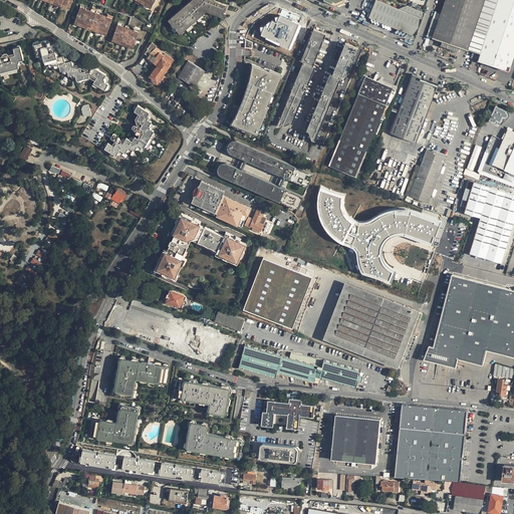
[(152,6),(142,0),(137,0),(151,8),(152,6)]
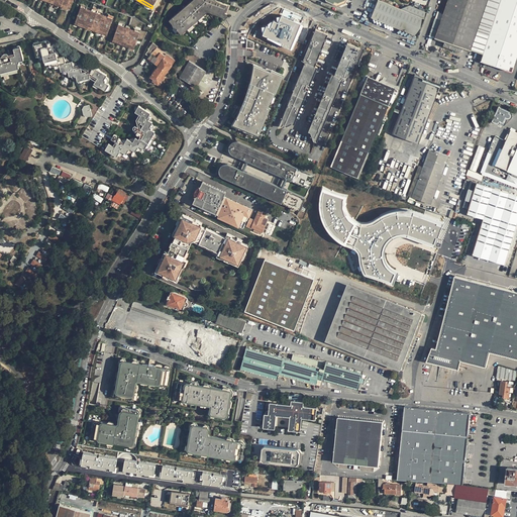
[(194,0),(172,22),(183,34),(207,9),(225,15),(225,14),(226,9),(229,10),(230,6),(214,0),(204,0),(205,0),(204,0),(194,0)]
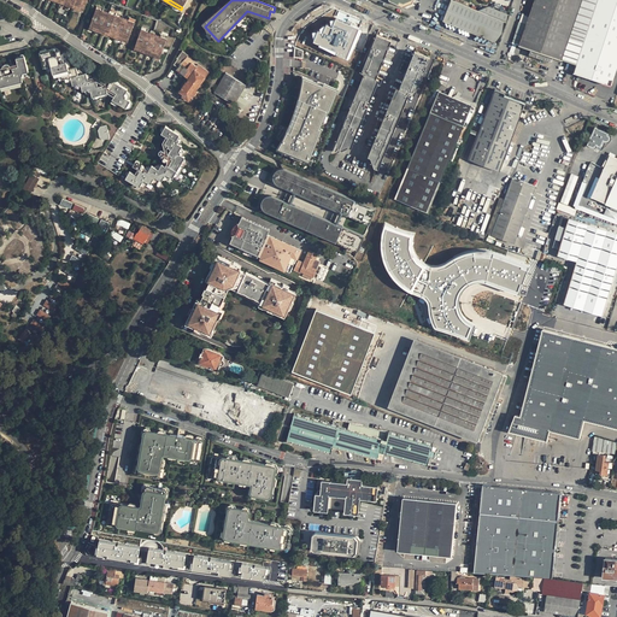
[(452,0),(450,0),(442,21),(498,43),(511,12),(491,5),(477,10),(452,0)]
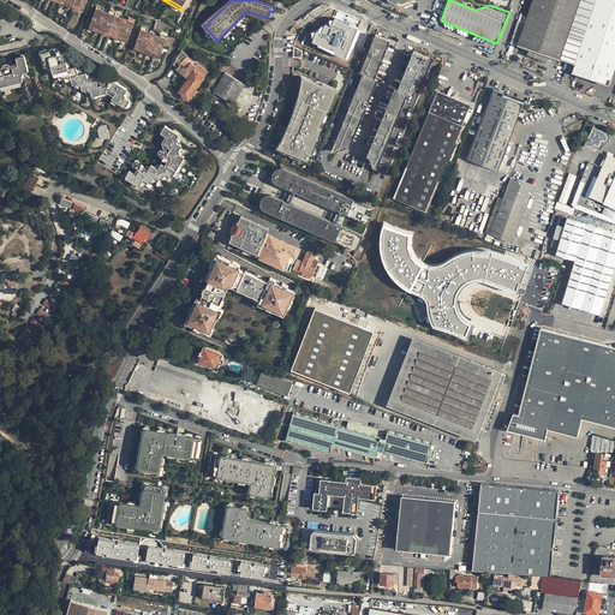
[(614,67),(614,0),(533,0),(530,13),(521,11),(511,42),(518,45),(518,46),(530,49),(527,55),(548,61),(550,55),(561,59),(575,63),(573,72),(609,84),(614,67)]
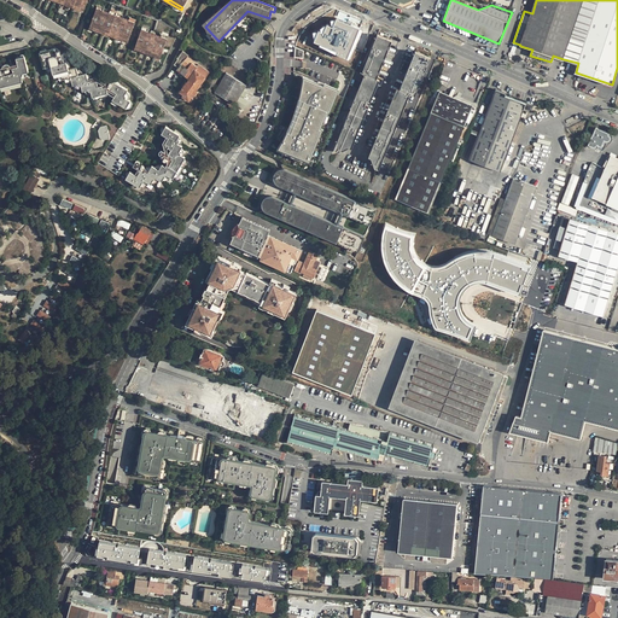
[(98,7),(92,24),(95,27),(94,29),(100,31),(101,28),(121,35),(120,38),(126,40),(127,38),(130,39),(136,21),(129,18),(129,21),(127,19),(126,22),(122,21),(123,17),(110,12),(109,16),(105,15),(106,12),(103,12),(104,10),(98,7)]
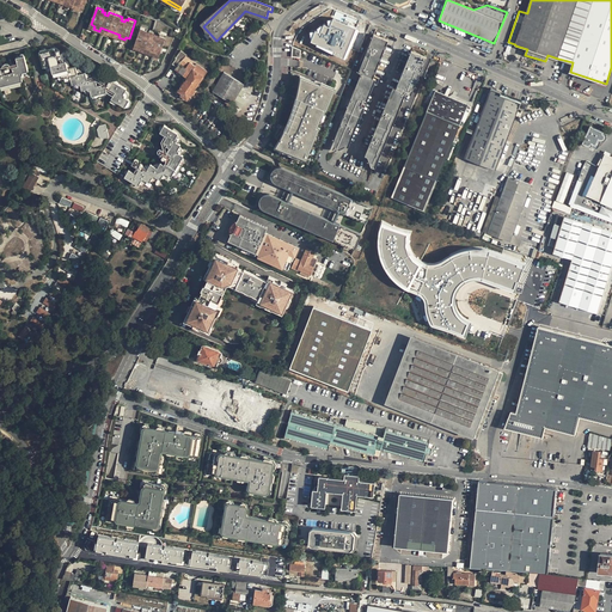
[(334,53),(344,57),(347,49),(349,44),(352,40),(353,36),(355,29),(356,28),(332,18),(332,19),(329,26),(326,25),(323,24),(319,32),(318,31),(314,30),(314,31),(311,38),(311,41),(317,43),(323,46),(326,47),(335,50),(334,53)]
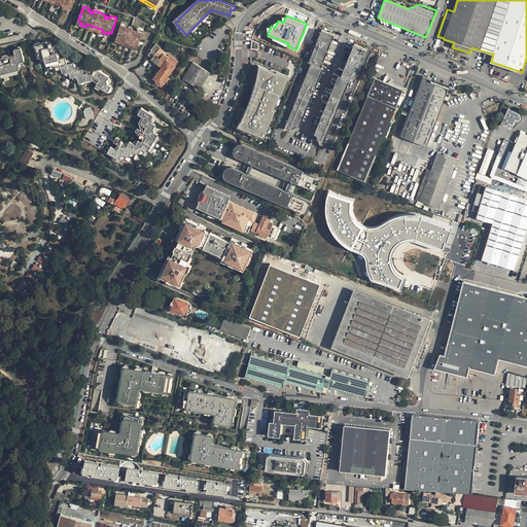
[(103,30),(86,24),(85,27),(102,32),(103,30)]
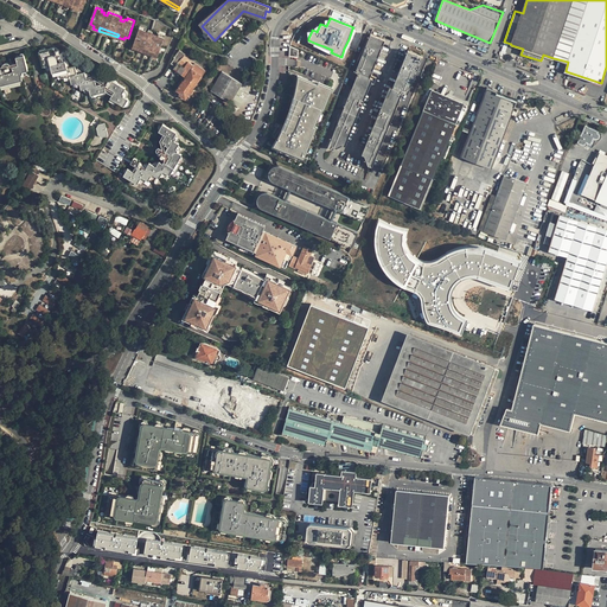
[(141,27),(135,45),(140,48),(144,49),(142,51),(148,53),(149,51),(153,52),(159,55),(165,37),(160,34),(159,37),(157,36),(155,39),(148,37),(149,33),(147,32),(147,30),(141,27)]
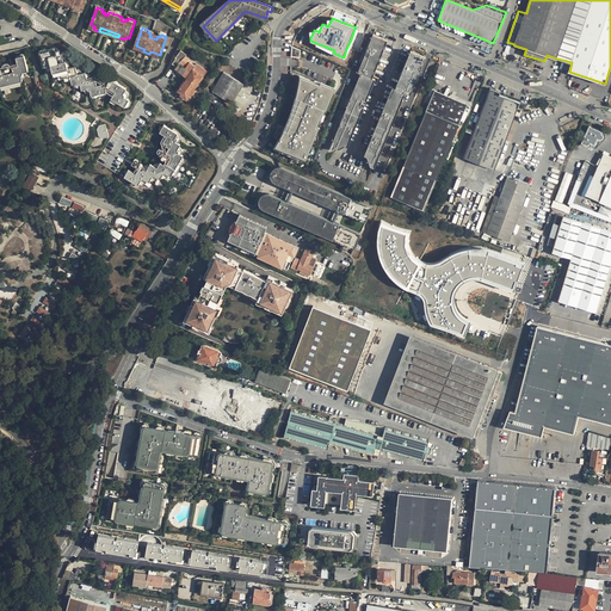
[(372,79),(388,41),(374,35),(358,73),(360,74),(329,149),(335,150),(345,146),(347,147),(375,80),(372,79)]
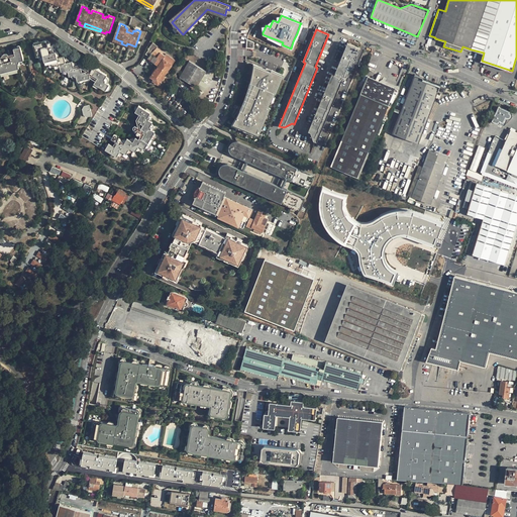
[(41,41),(33,43),(36,57),(42,55),(44,62),(52,60),(54,67),(60,65),(61,72),(68,70),(69,76),(76,75),(78,81),(90,78),(89,73),(86,74),(85,72),(82,73),(81,68),(78,69),(77,68),(74,68),(72,62),(66,63),(64,57),(58,59),(56,52),(49,54),(47,47),(43,48),(41,41)]
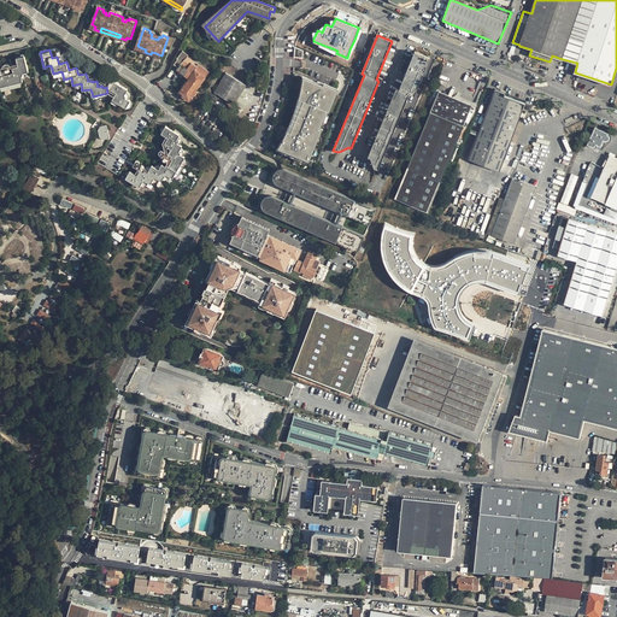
[(188,54),(182,51),(176,59),(177,59),(174,64),(178,68),(177,70),(188,78),(178,92),(183,95),(182,97),(188,101),(192,97),(193,97),(197,90),(195,90),(209,71),(198,64),(197,66),(192,63),(194,60),(187,56),(188,54)]
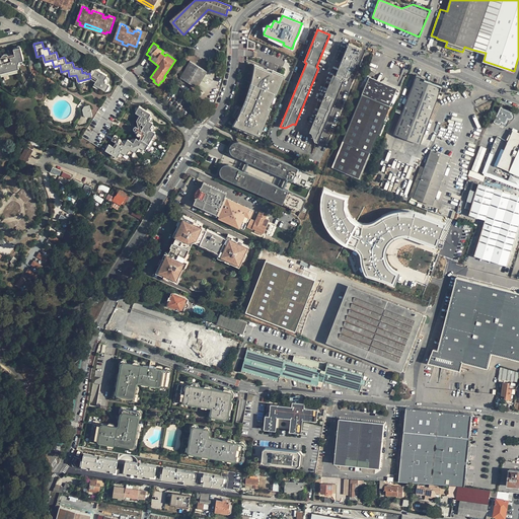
[(334,74),(309,132),(311,133),(315,142),(318,143),(344,79),(349,81),(362,49),(349,44),(336,75),(334,74)]
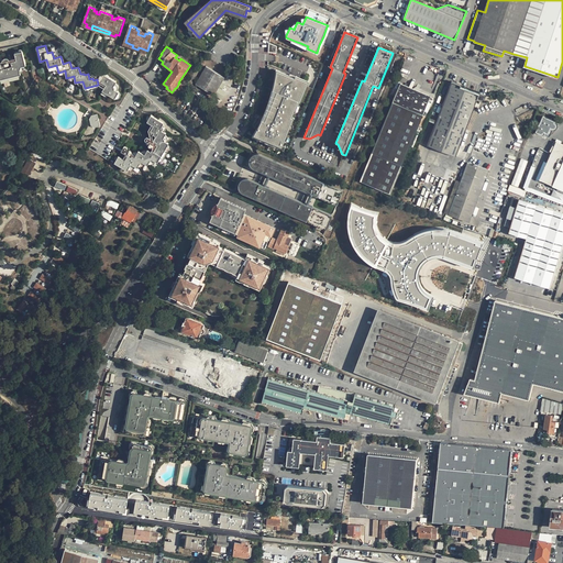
[(0,79),(0,80),(1,80),(20,75),(21,75),(20,73),(19,68),(24,66),(26,66),(22,52),(15,54),(17,59),(17,62),(12,63),(13,66),(11,67),(12,69),(6,72),(4,68),(2,69),(1,66),(0,66),(0,79)]
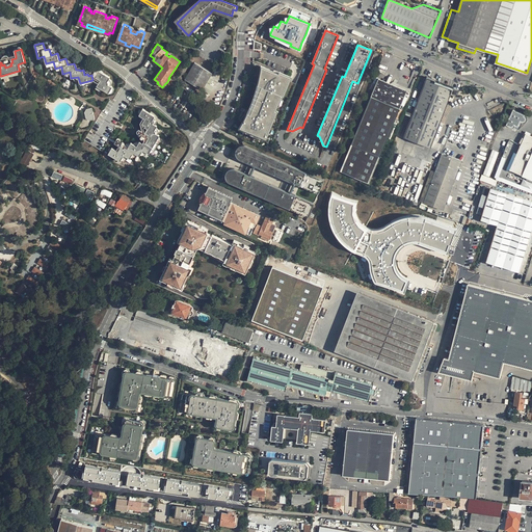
[(16,56),(0,59),(0,62),(1,62),(2,65),(4,64),(5,68),(11,65),(10,63),(12,62),(11,59),(16,58),(16,56)]
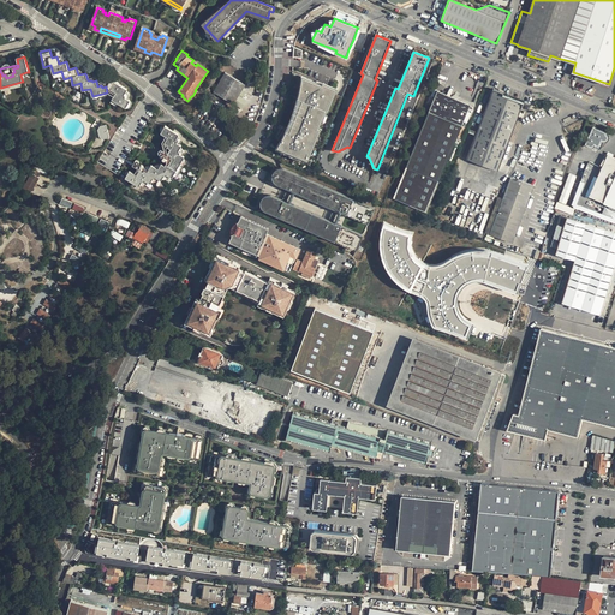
[(245,85),(225,73),(214,93),(243,109),(248,101),(243,99),(244,97),(240,96),(243,91),(242,90),(245,85)]
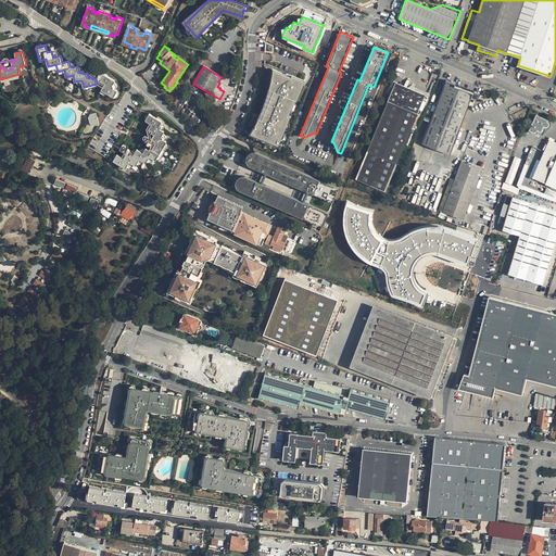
[(262,121),(260,119),(253,134),(278,143),(286,126),(283,125),(290,109),(289,108),(293,98),(294,99),(297,93),(298,95),(301,86),(300,86),(302,79),(293,76),(292,75),(291,77),(276,71),(270,83),(274,84),(270,89),(277,92),(274,101),(272,100),(269,103),(265,113),(265,114),(262,121)]
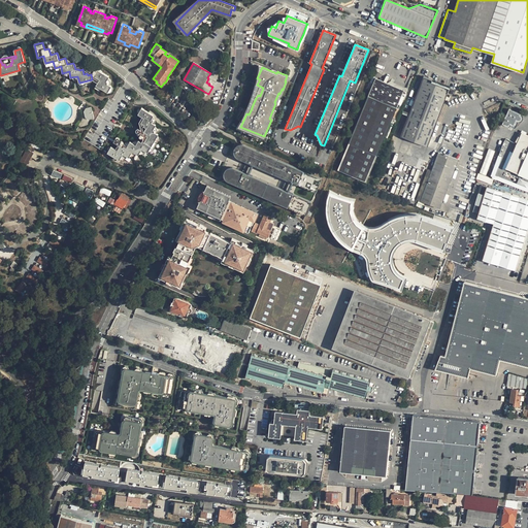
[(406,68),(406,70),(401,67),(397,77),(406,81),(410,70),(406,68)]
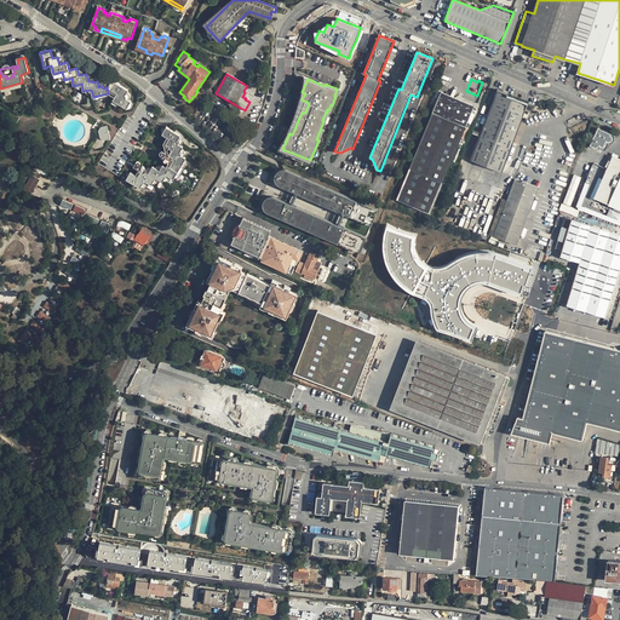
[(128,90),(114,82),(110,89),(116,93),(113,101),(127,108),(131,101),(124,97),(128,90)]
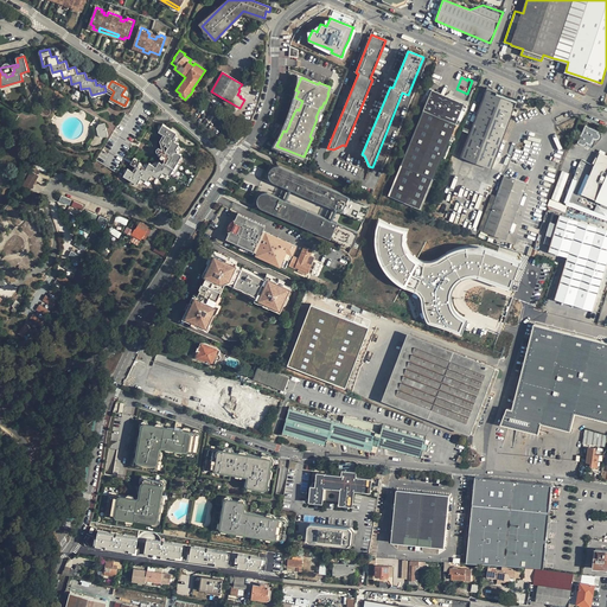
[(497,91),(486,88),(460,157),(492,168),(516,102),(496,94),(497,91)]
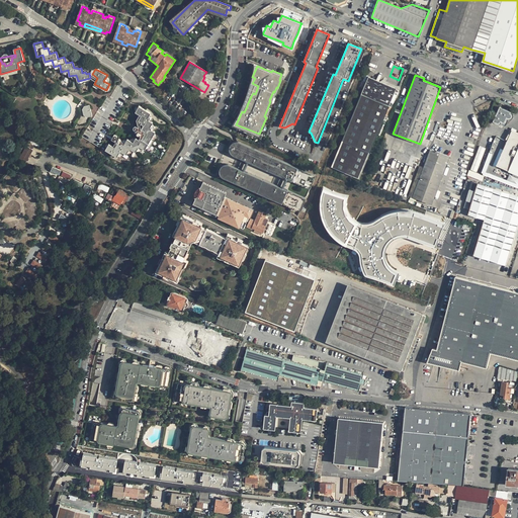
[(381,83),(367,77),(366,80),(380,85),(381,83)]
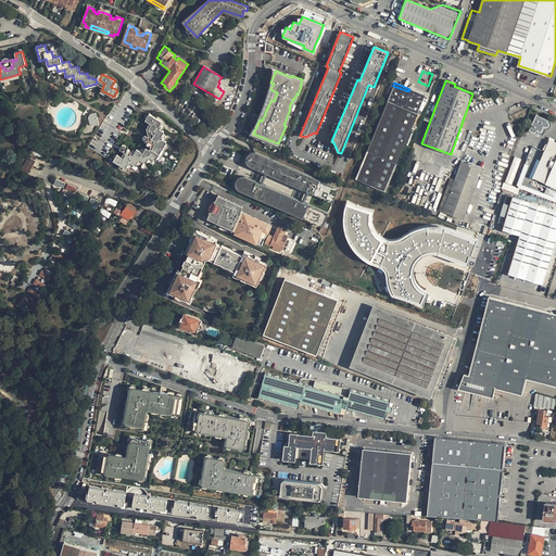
[(408,91),(393,86),(355,179),(386,191),(425,96),(409,89),(408,91)]
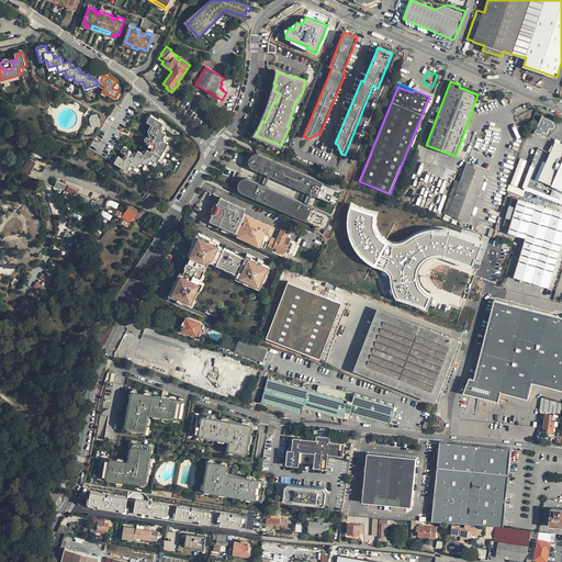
[(90,120),(91,125),(92,124),(92,126),(94,126),(94,127),(100,126),(97,114),(91,115),(92,116),(90,117),(90,120)]
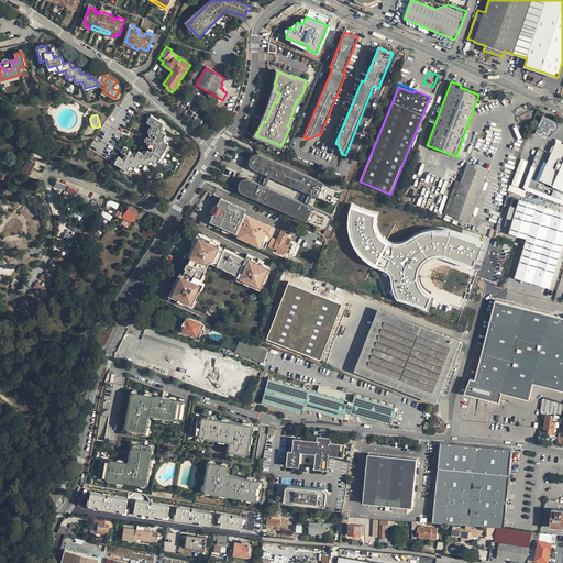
[(164,123),(151,116),(147,122),(153,127),(151,131),(154,133),(153,134),(156,136),(153,141),(156,143),(155,144),(157,145),(153,152),(152,151),(151,152),(147,150),(144,155),(139,151),(135,157),(132,156),(131,157),(128,155),(124,161),(119,156),(116,163),(128,170),(131,164),(138,167),(141,161),(147,165),(151,158),(157,163),(168,143),(163,140),(166,134),(159,130),(164,123)]
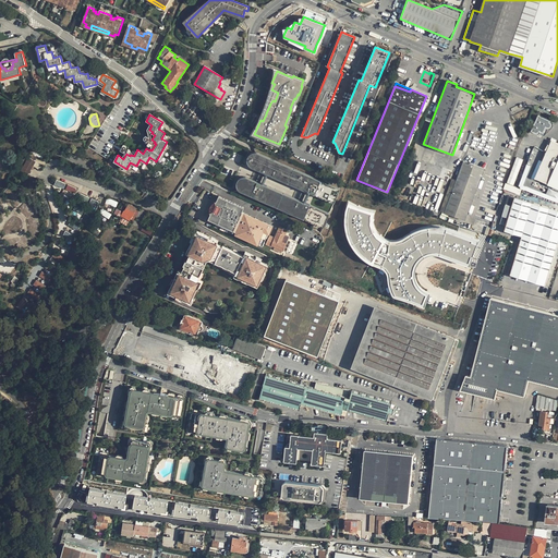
[(535,121),(532,131),(538,133),(540,131),(544,133),(546,126),(548,128),(549,128),(552,128),(552,126),(553,125),(552,123),(550,122),(552,120),(538,114),(536,121),(535,121)]
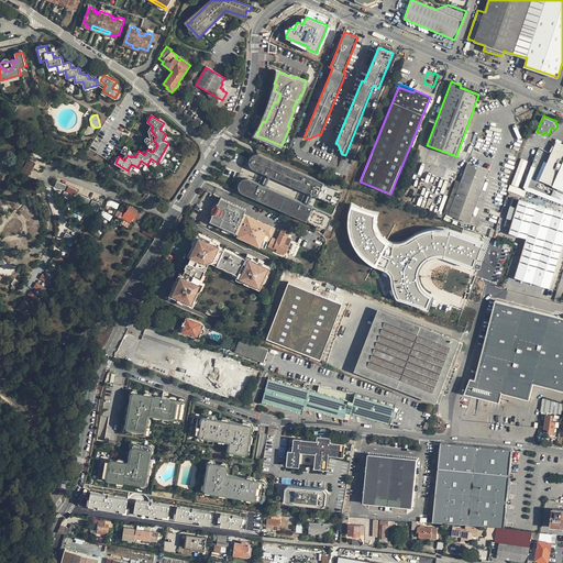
[(282,145),(256,135),(258,131),(256,130),(253,136),(280,148),(282,145)]
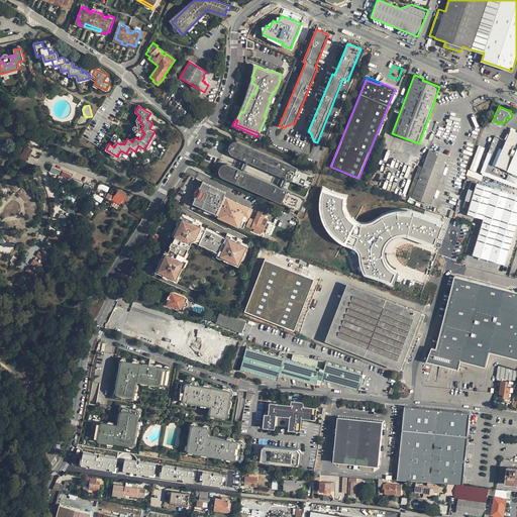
[(508,173),(516,176),(516,132),(511,130),(496,167),(508,172),(508,173)]
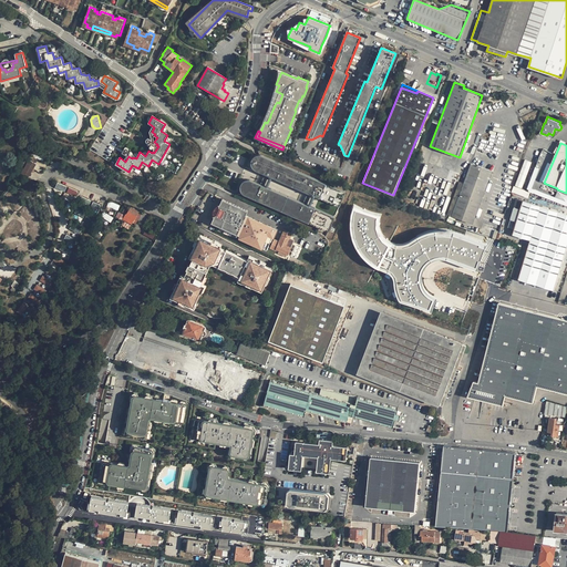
[(338,158),(315,148),(312,155),(337,165),(339,160),(338,160),(338,158)]
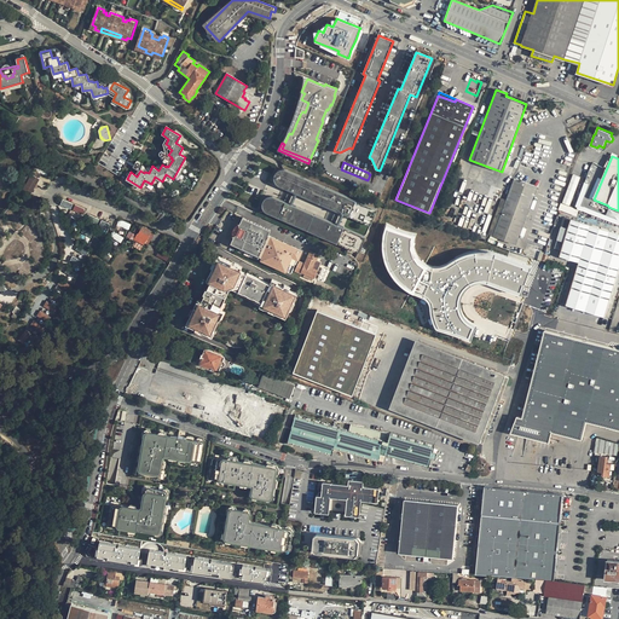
[(55,173),(36,163),(33,169),(51,178),(55,173)]
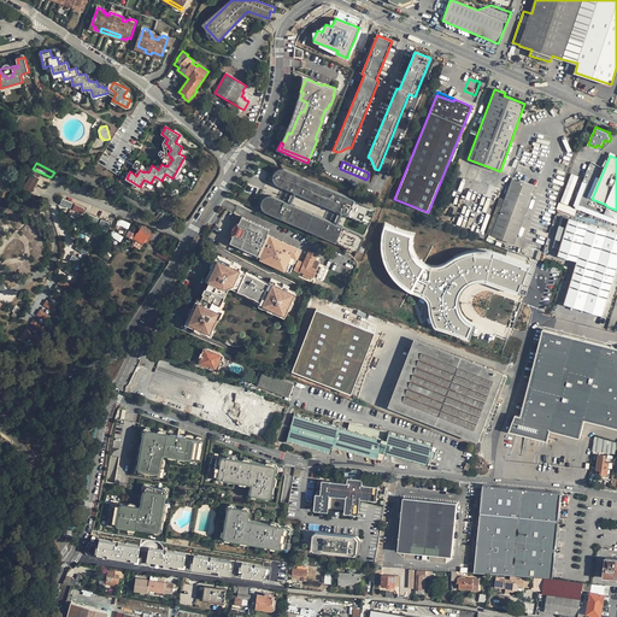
[(276,184),(370,225),(377,209),(286,170),(281,169),(278,169),(277,170),(275,172),(272,175),(272,178),(274,182),(276,184)]
